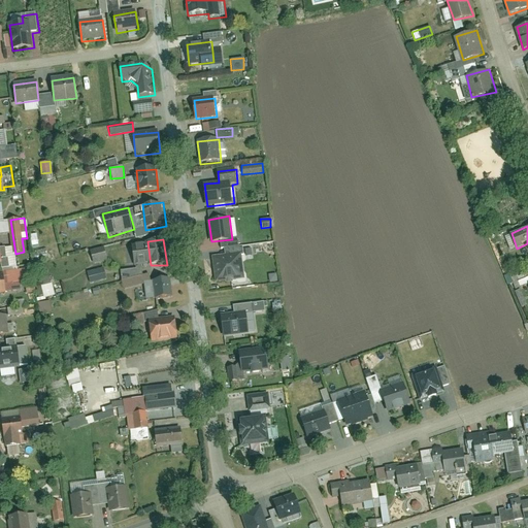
[(88,251),(91,263),(106,261),(103,248),(88,251)]
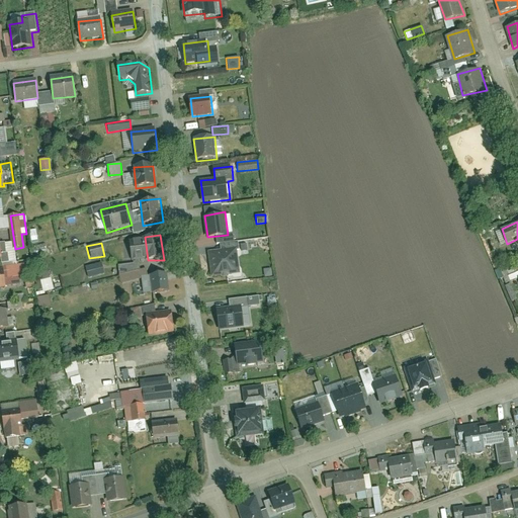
[(238,244),(208,248),(212,277),(242,273),(238,244)]
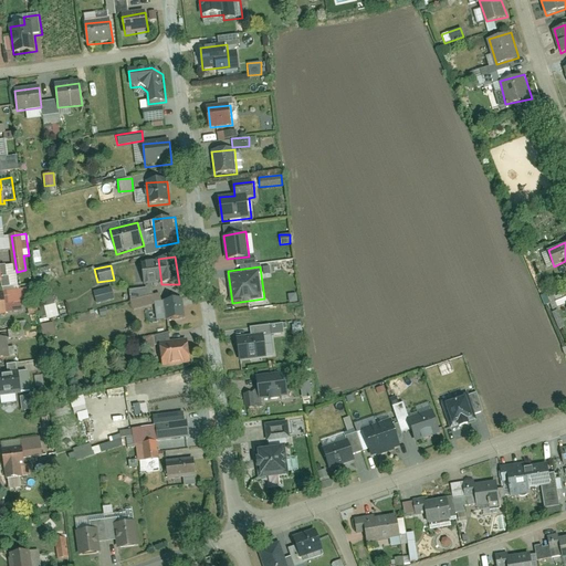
[(93,290),(95,302),(113,300),(112,287),(93,290)]
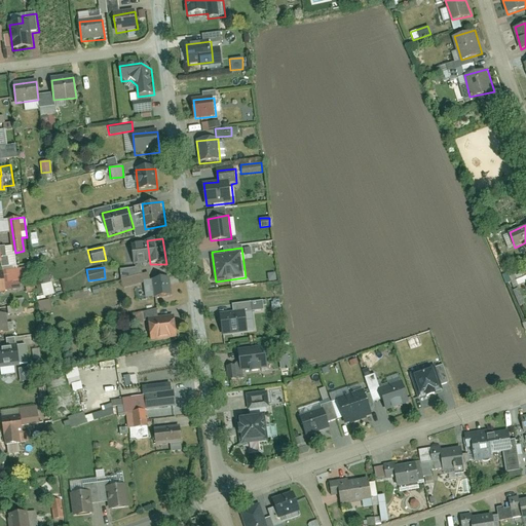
[(171,275),(153,277),(155,296),(173,294),(171,275)]
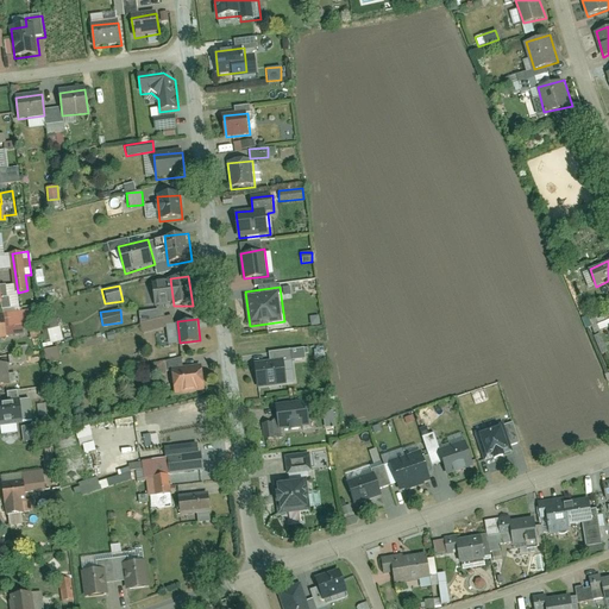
[(46,330),(49,344),(62,341),(60,327),(46,330)]
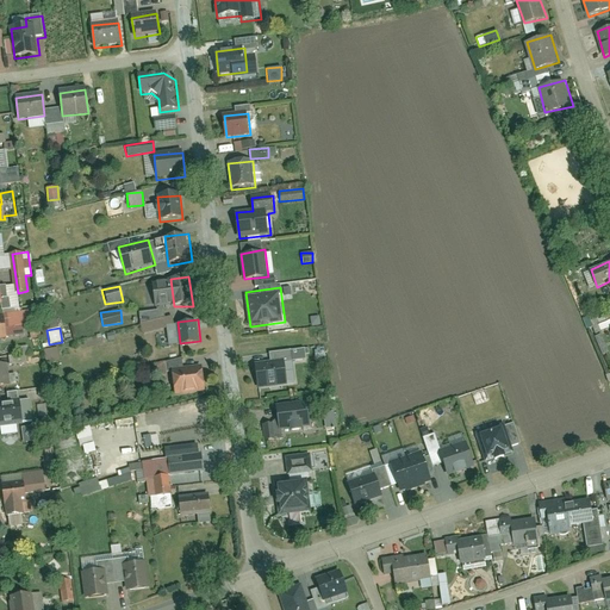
[(45,363),(58,362),(57,348),(43,349),(45,363)]
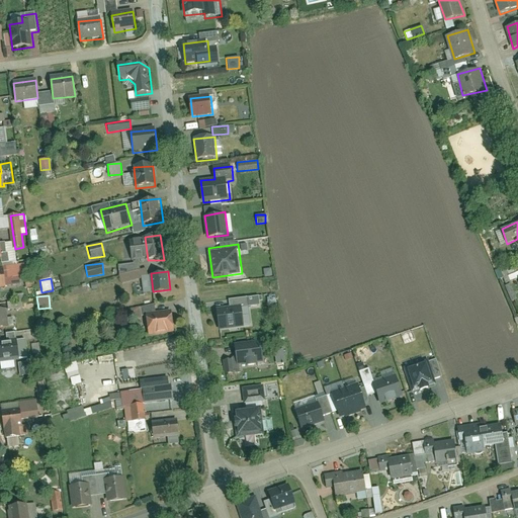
[(241,306),(217,309),(220,331),(245,328),(241,306)]
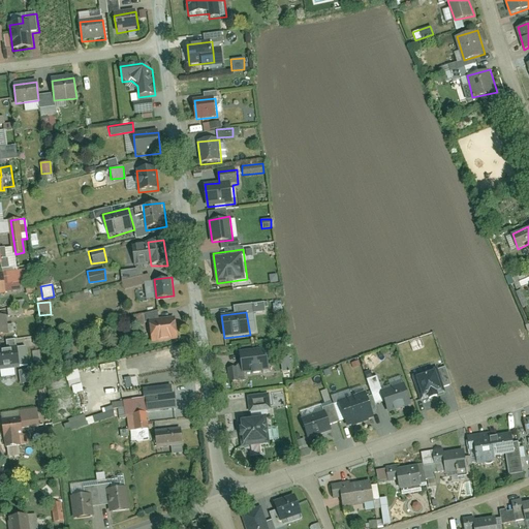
[(0,336),(10,335),(7,315),(0,315),(0,336)]
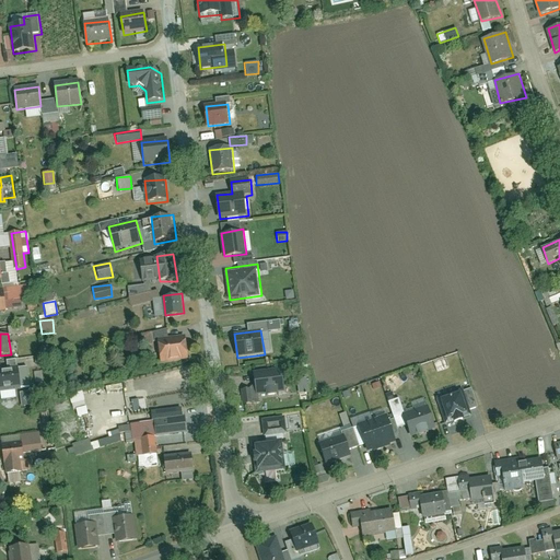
[(186,335),(159,337),(161,361),(188,358),(186,335)]
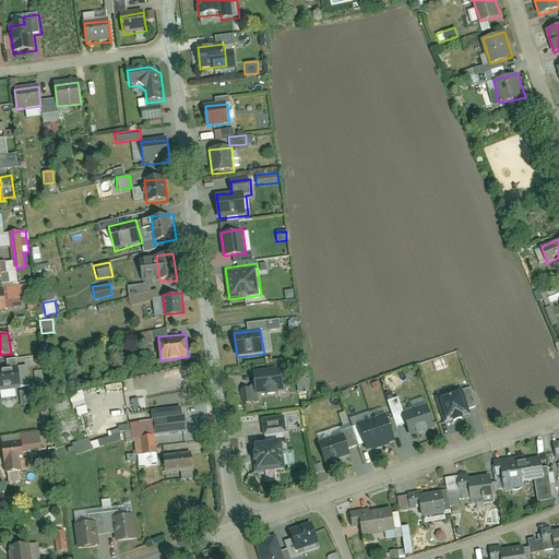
[(281,363),(253,366),(258,395),(286,391),(281,363)]
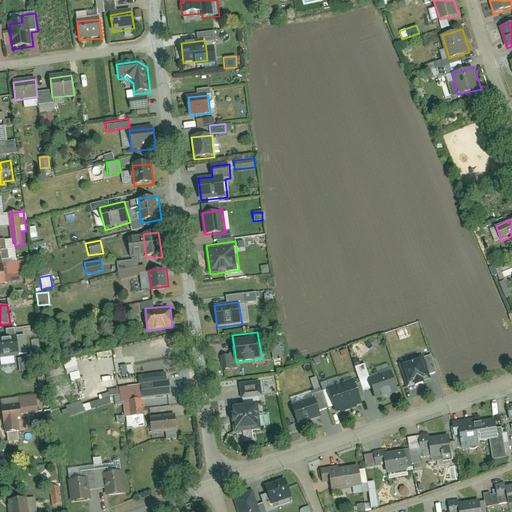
[(0,337),(0,356),(21,353),(17,335),(0,337)]
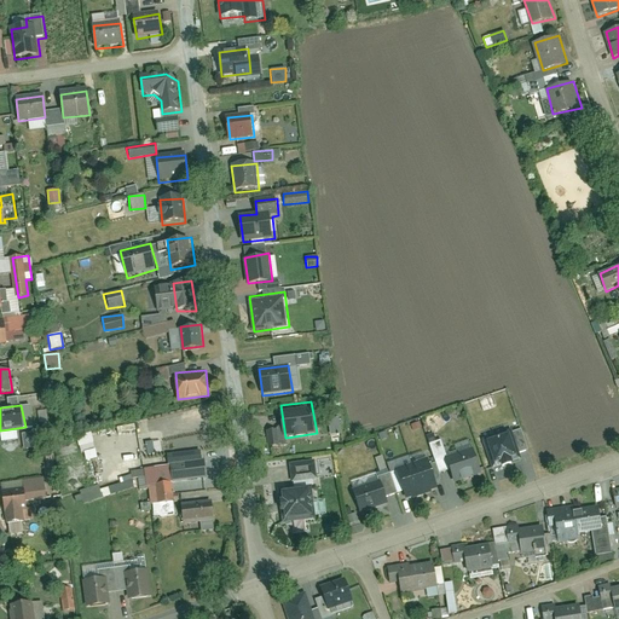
[(328,418),(329,435),(340,434),(339,417),(328,418)]
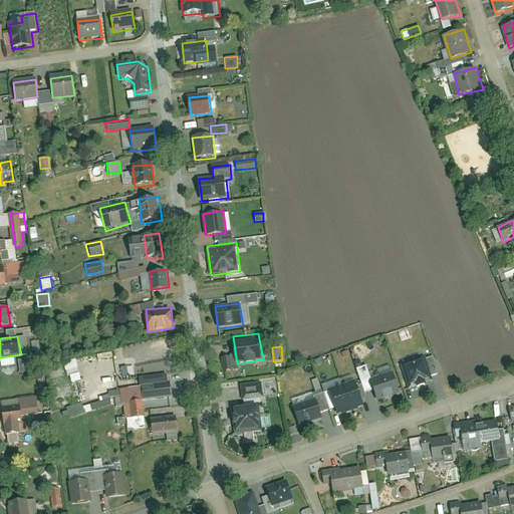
[(35,371),(34,358),(17,359),(18,372),(35,371)]
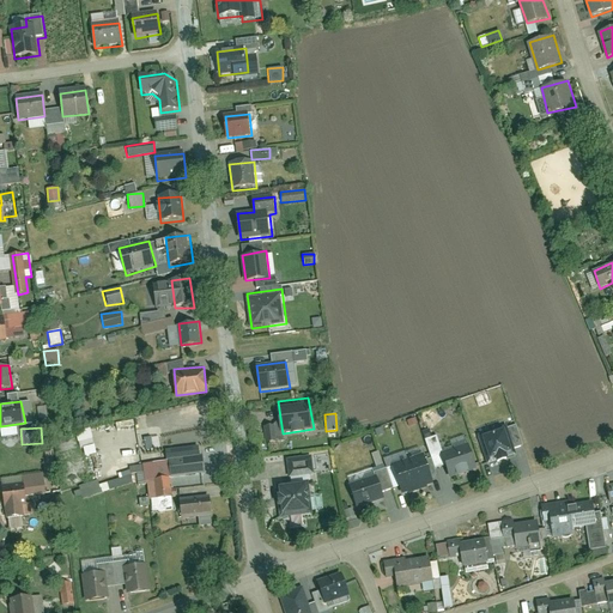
[(509,428),(480,437),(489,463),(517,454),(509,428)]
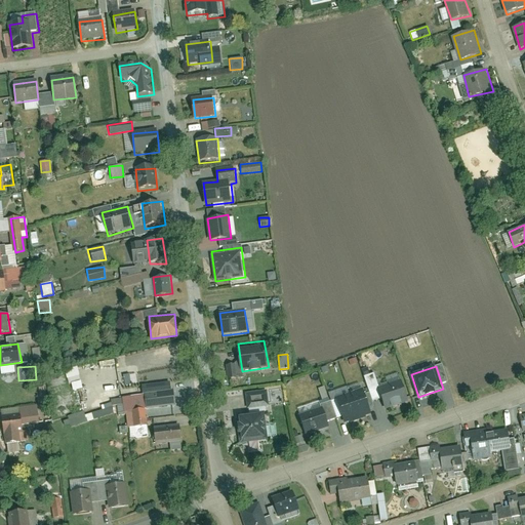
[(66,369),(71,391),(81,389),(76,367),(66,369)]
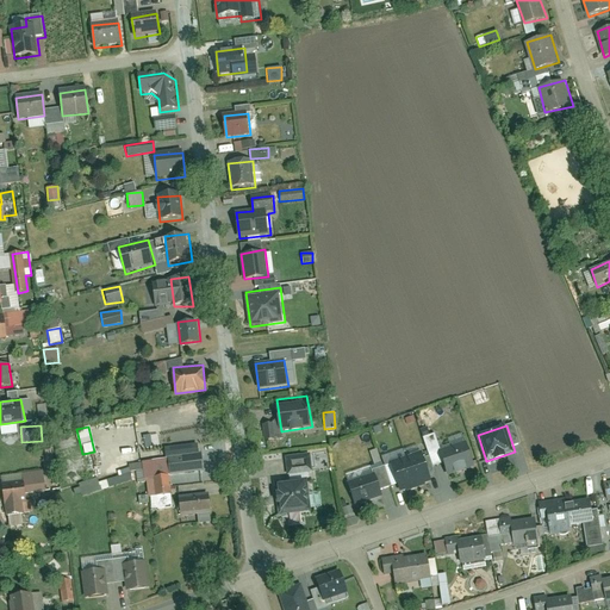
[(139,437),(141,447),(157,446),(157,435),(139,437)]
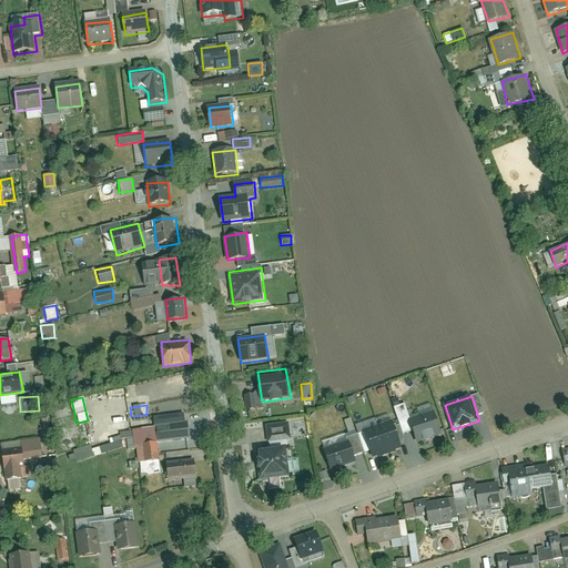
[(435,411),(409,419),(418,444),(443,435),(435,411)]
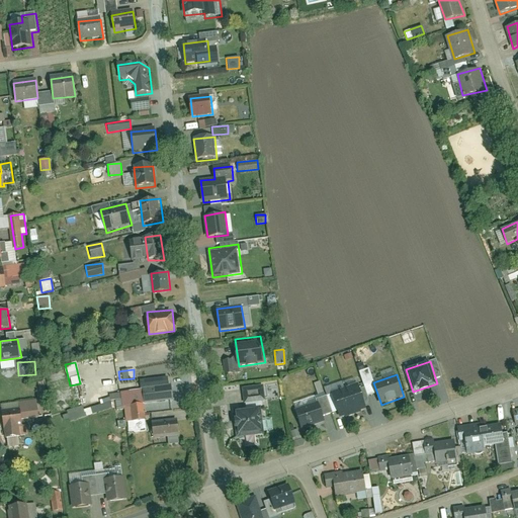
[(142,404),(174,400),(172,381),(141,384),(142,404)]
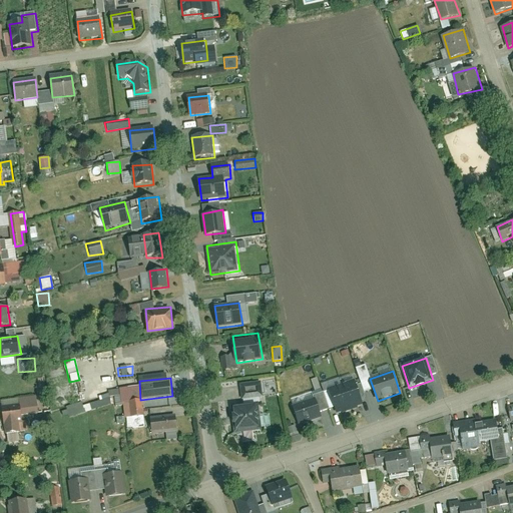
[(356,379),(344,383),(353,409),(365,406),(356,379)]
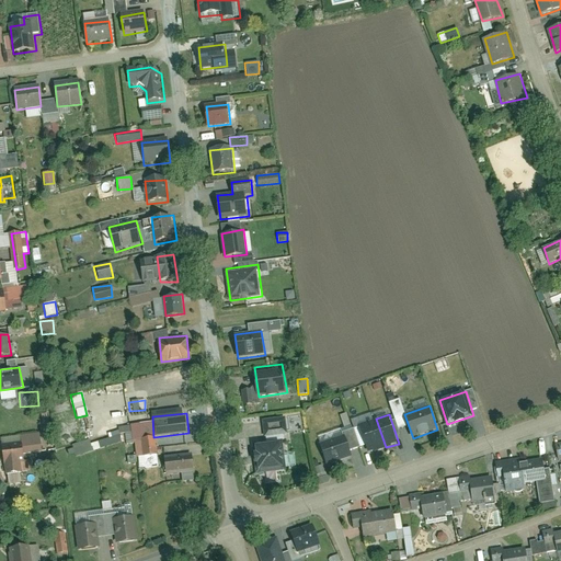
[(284,416),(261,420),(263,437),(286,434),(284,416)]
